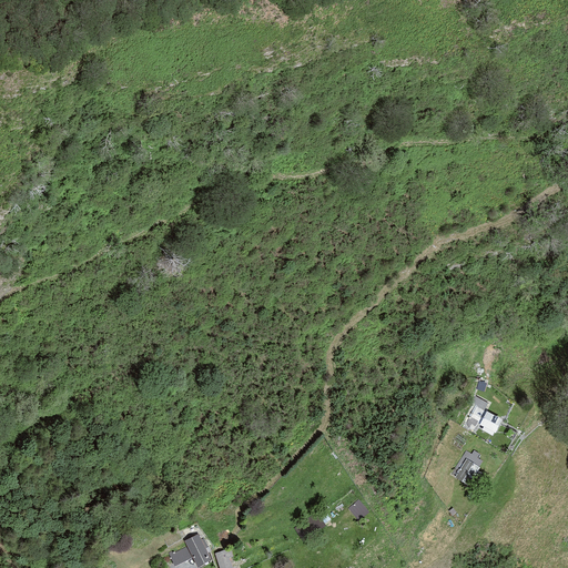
[(488,403),(475,396),(474,398),(474,403),(475,406),(484,411),(488,403)]
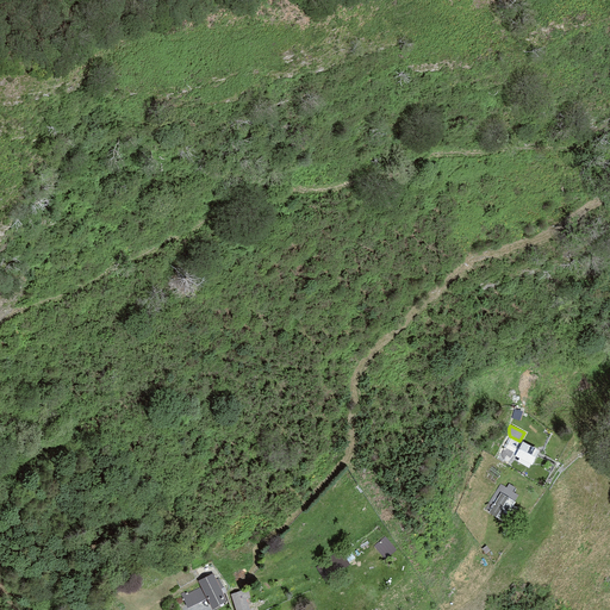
[(540,449),(522,441),(515,455),(531,464),(540,449)]
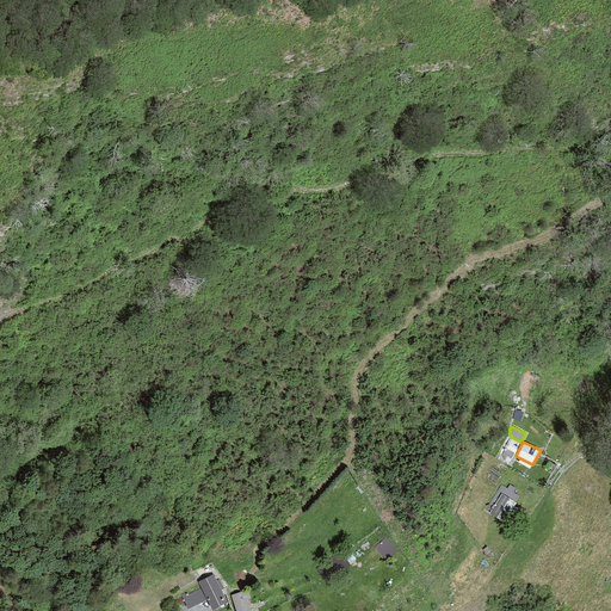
[(516,488),(510,485),(507,488),(501,485),(486,510),(489,512),(501,493),(516,501),(519,495),(513,492),(516,488)]
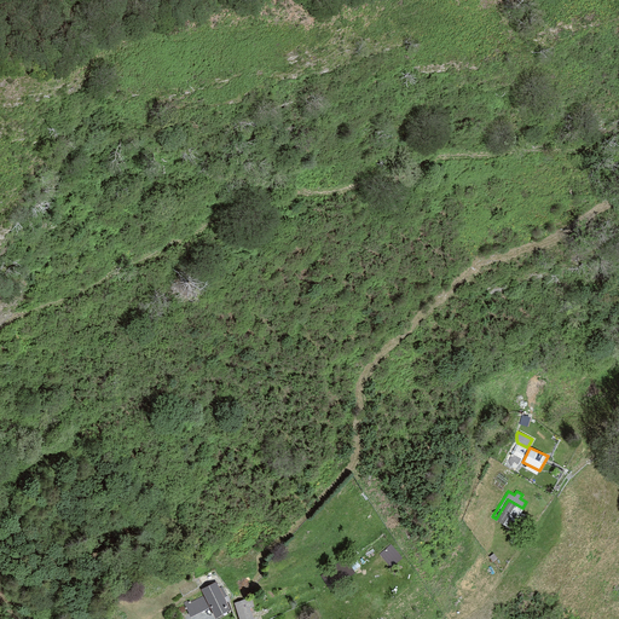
[(522,508),(508,499),(496,519),(496,520),(510,528),(522,509),(522,508)]
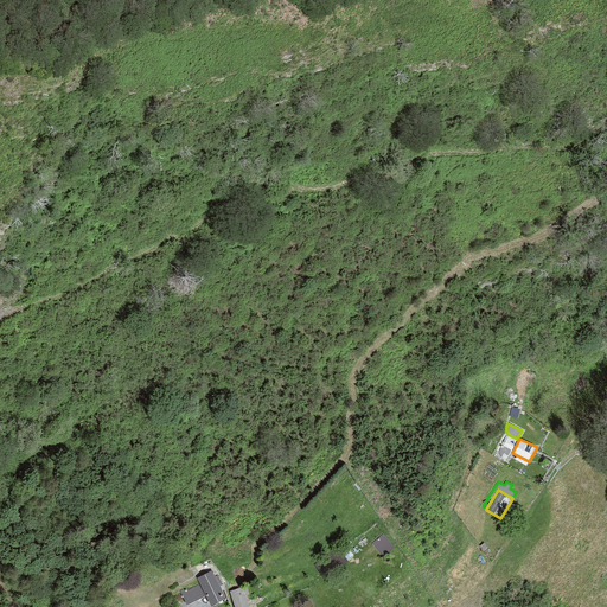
[(211,570),(197,577),(200,583),(181,594),(187,605),(205,595),(211,606),(227,598),(211,570)]
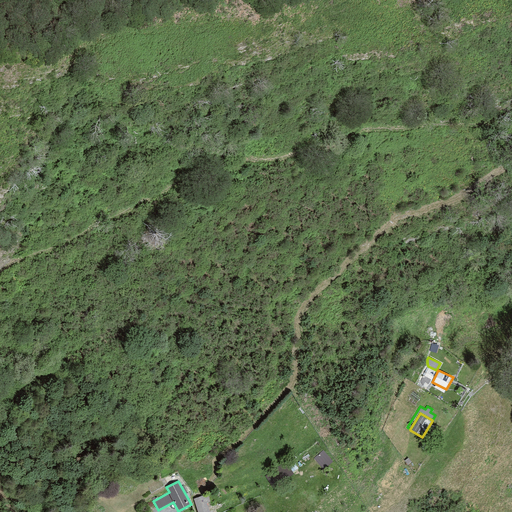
[(207,494),(194,499),(198,511),(206,511),(209,511),(207,503),(210,502),(207,494)]
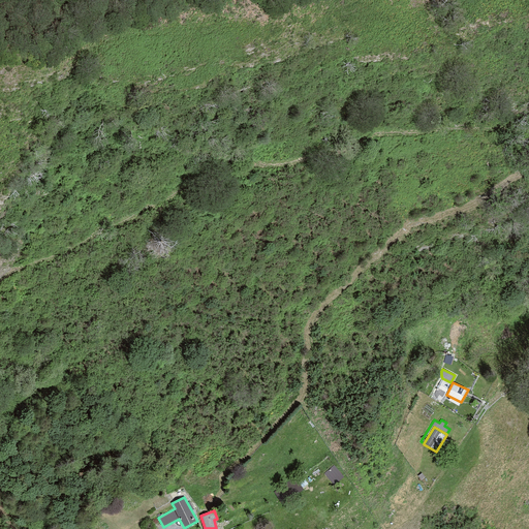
All buildings are outlined.
